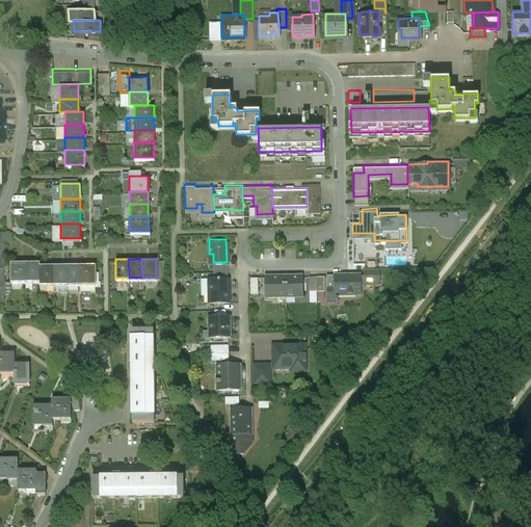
[(25,260),(10,260),(10,280),(25,280),(25,260)]
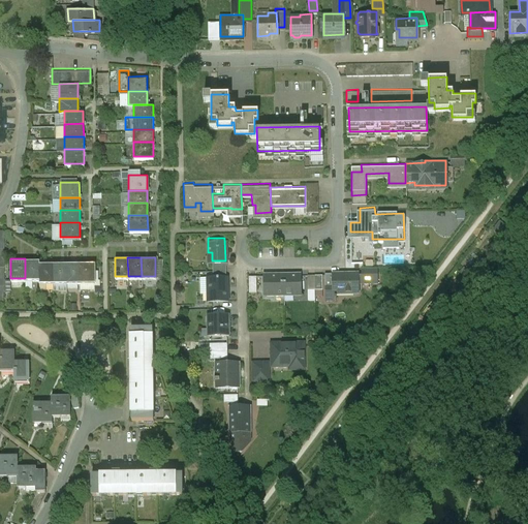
[(38,258),(25,258),(25,278),(39,278),(39,262),(38,258)]
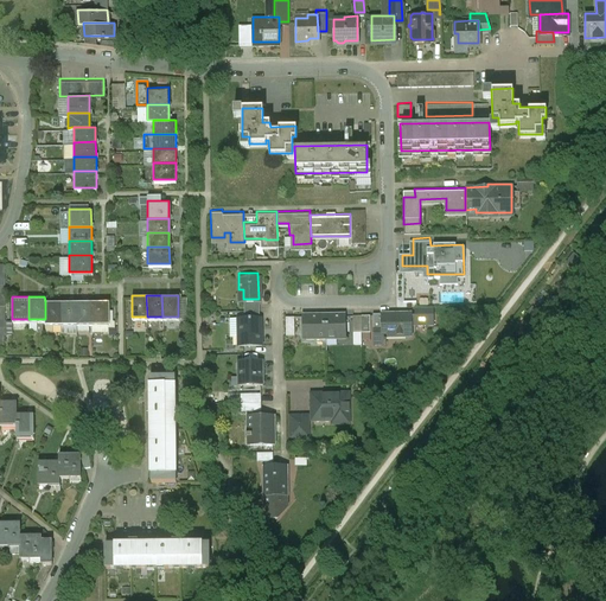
[(61,300),(45,300),(45,319),(45,321),(61,321),(61,300)]
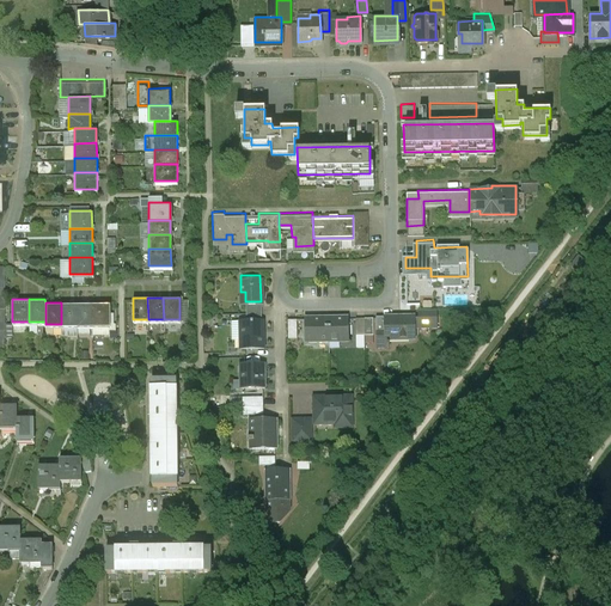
[(77,303),(61,303),(61,324),(77,324),(77,303)]
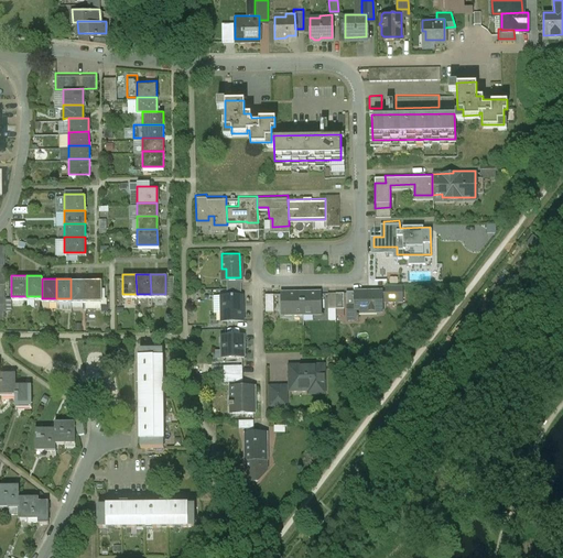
[(85,279),(71,279),(71,298),(85,298),(85,279)]
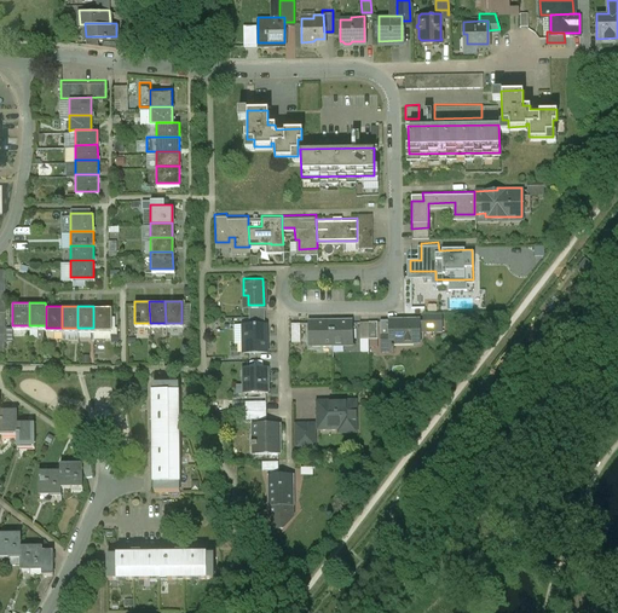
[(111,306),(93,306),(93,328),(111,328),(111,306)]
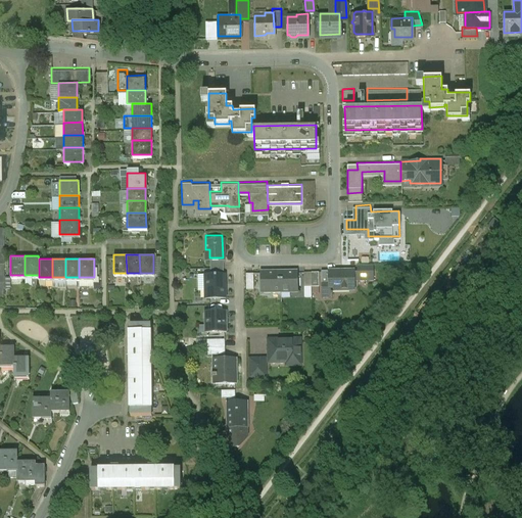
[(374,261),(356,261),(357,277),(374,276),(374,261)]
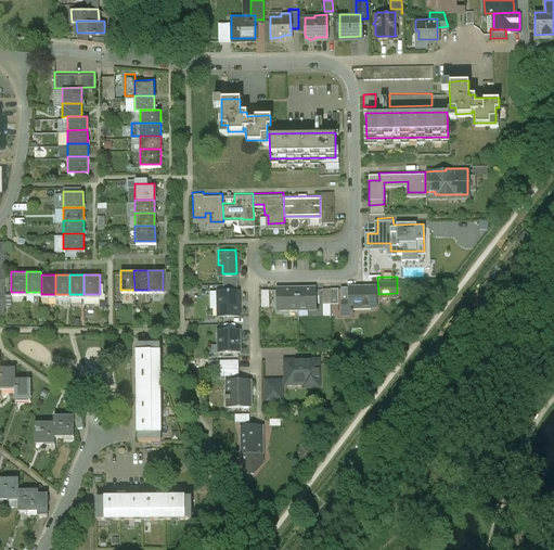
[(297,286),(286,286),(286,284),(279,284),(279,307),(297,306),(297,286)]
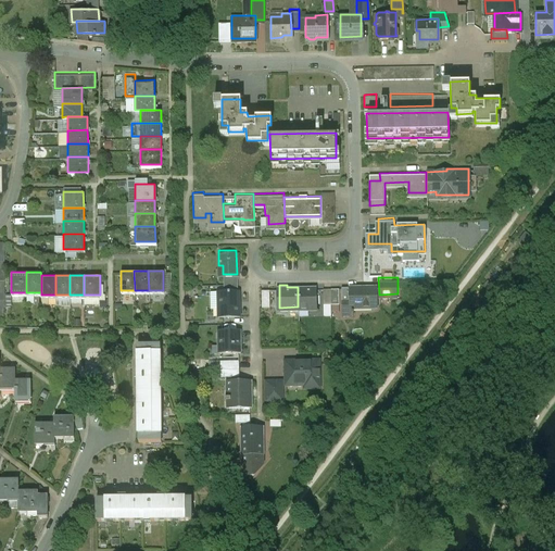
[(308,285),(308,286),(298,287),(298,307),(316,307),(316,285),(308,285)]
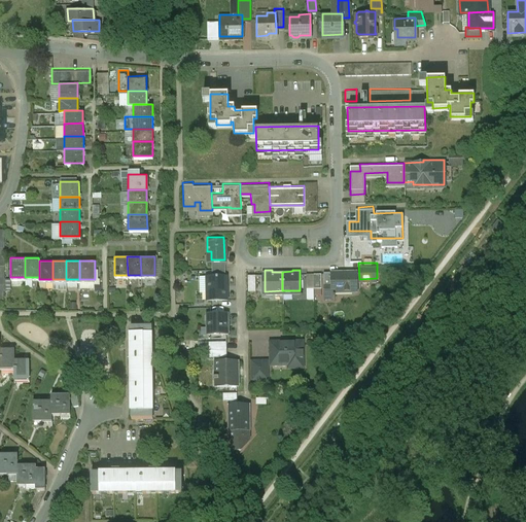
[(256,287),(256,271),(248,272),(249,287),(256,287)]
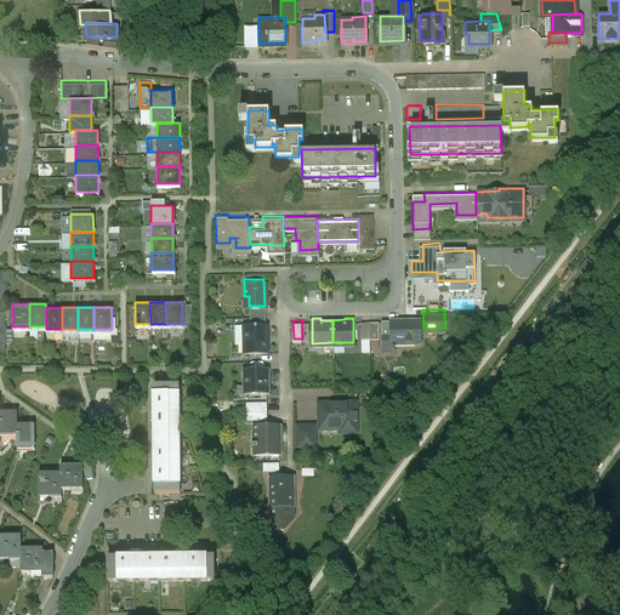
[(419,339),(417,319),(391,319),(391,330),(392,336),(392,340),(419,339)]
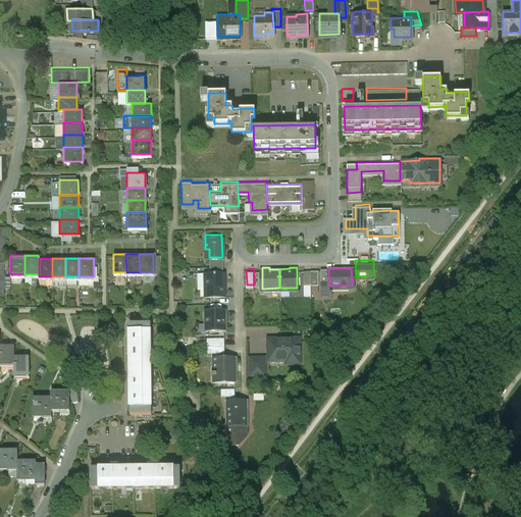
[(222,293),(222,270),(209,270),(205,270),(205,285),(208,285),(208,294),(222,293)]
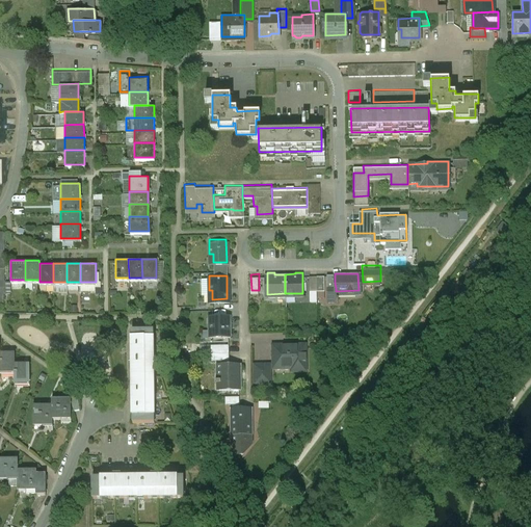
[(336,288),(335,283),(326,283),(326,297),(336,297),(336,299),(338,299),(338,294),(336,294),(336,291),(336,288)]
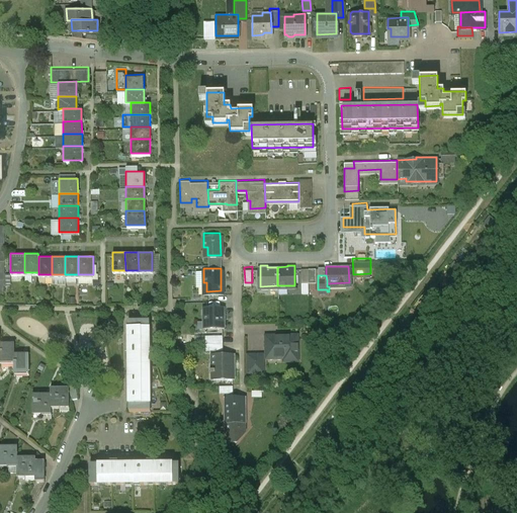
[(222,317),(221,305),(203,305),(203,318),(206,318),(206,325),(223,325),(223,317),(222,317)]
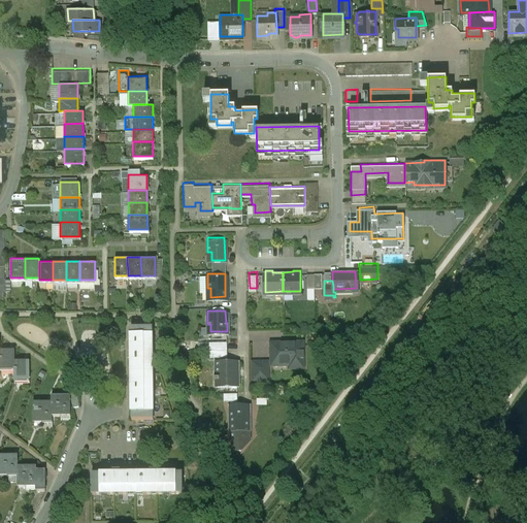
[(151,326),(130,326),(130,347),(132,347),(132,351),(130,351),(131,392),(132,392),(132,396),(131,396),(131,417),(152,417),(151,326)]
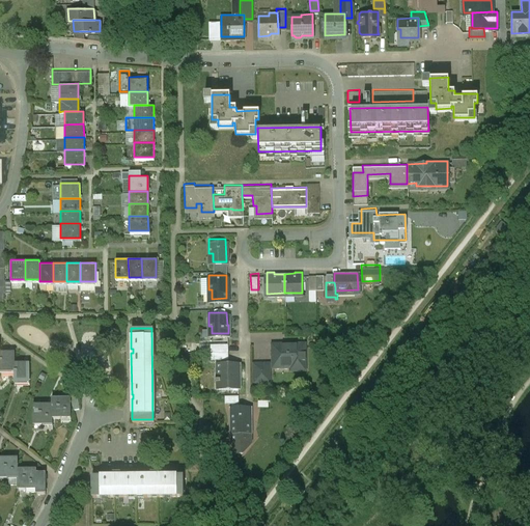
[(304,365),(304,341),(278,341),(278,347),(272,348),(272,361),(294,360),(294,365),(304,365)]
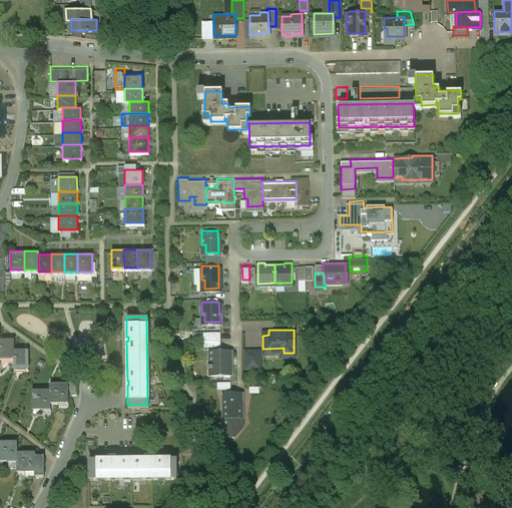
[(13,338),(0,338),(0,353),(0,355),(13,355),(13,349),(13,338)]
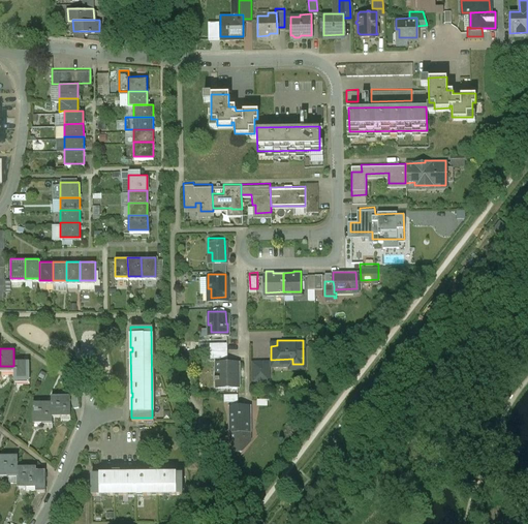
[(29,359),(13,360),(13,366),(14,377),(29,377),(29,359)]
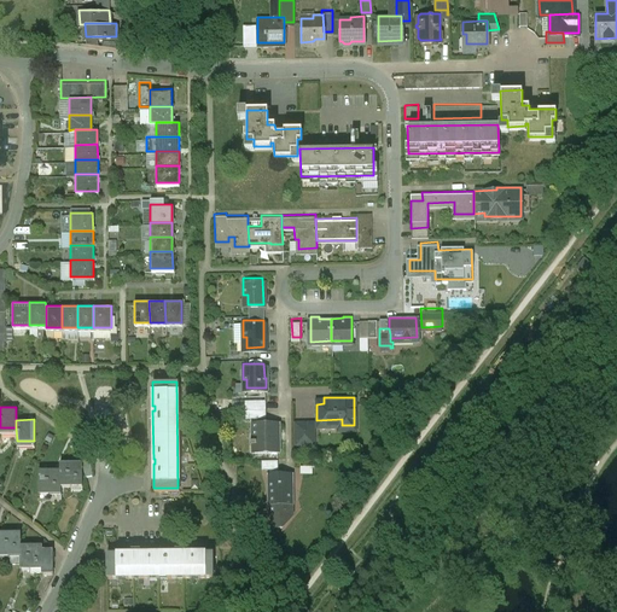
[(277,419),(252,420),(252,438),(249,438),(249,441),(250,441),(256,441),(256,450),(277,450),(277,419)]
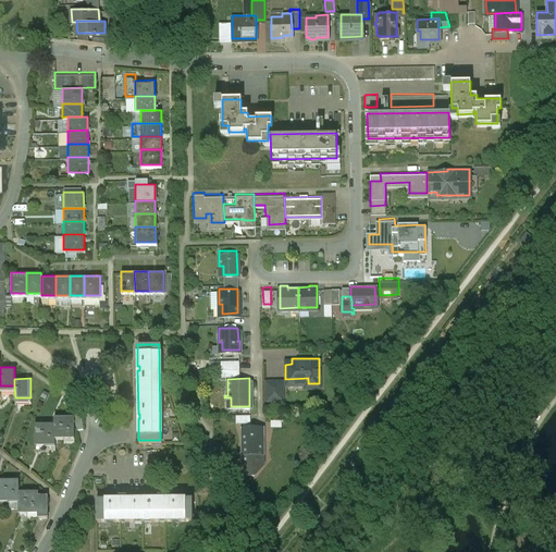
[(282,399),(282,379),(266,379),(266,399),(282,399)]
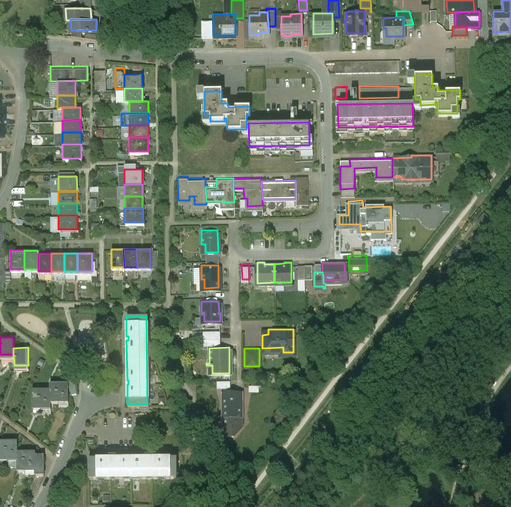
[(74,380),(68,381),(70,393),(76,392),(74,380)]
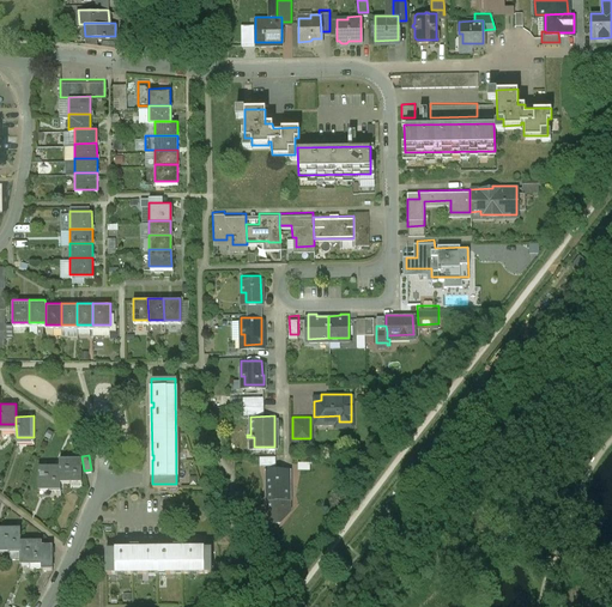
[(82,456),(60,456),(60,465),(60,480),(72,480),(82,480),(82,456)]
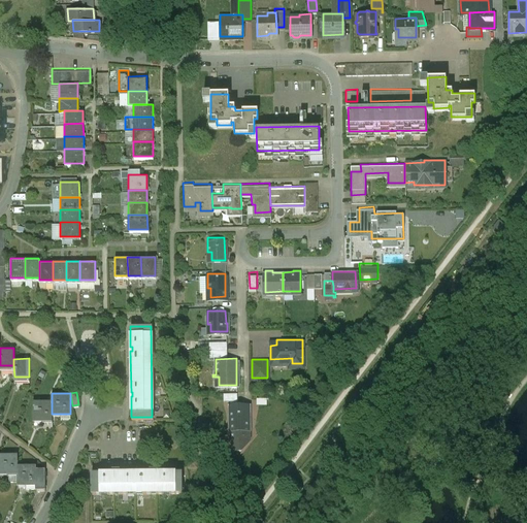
[(52,414),(52,400),(32,400),(32,420),(42,420),(42,418),(52,418),(52,414)]
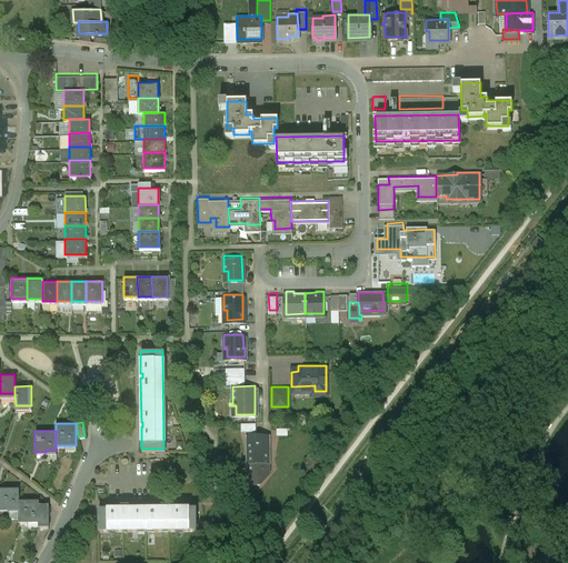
[(267,435),(248,435),(248,451),(251,451),(251,460),(267,460),(267,435)]
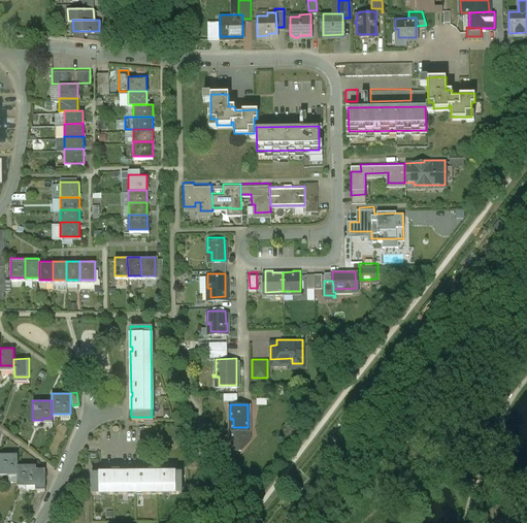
[(248,427),(233,427),(233,419),(230,419),(231,429),(231,449),(239,449),(248,438),(248,427)]
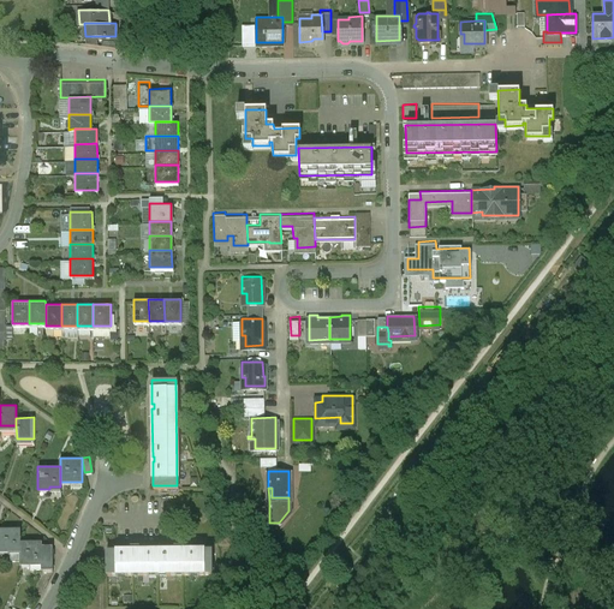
[(19,541),(19,527),(0,526),(0,550),(10,551),(10,548),(19,548),(19,541)]
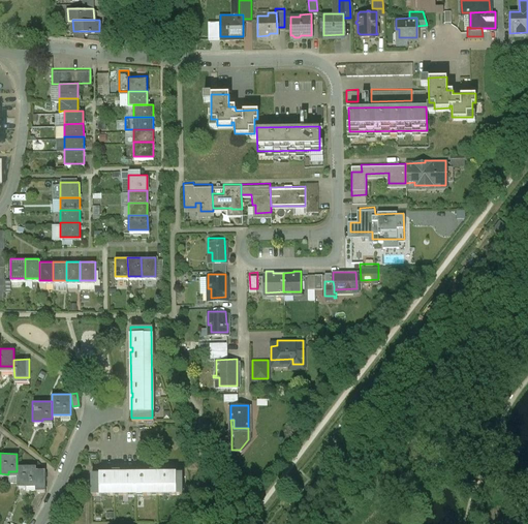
[(35,464),(17,465),(17,471),(17,486),(27,485),(27,483),(35,483),(35,486),(36,486),(35,464)]
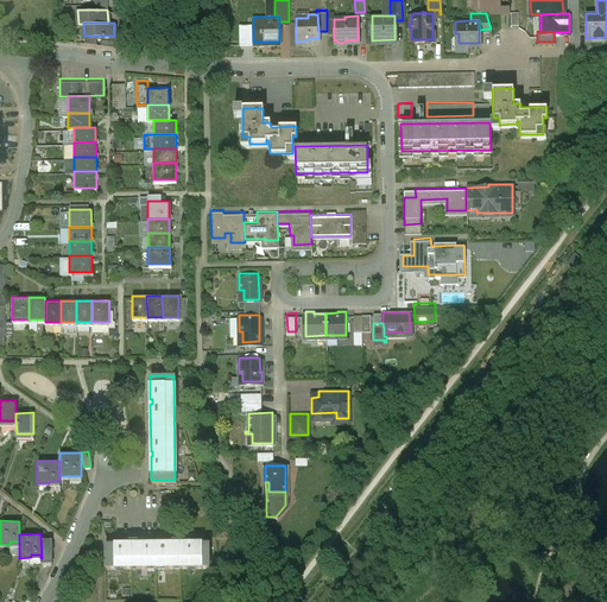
[(171,539),(171,542),(137,543),(137,539),(128,539),(128,543),(103,544),(105,566),(208,564),(207,542),(179,542),(179,538),(171,539)]
